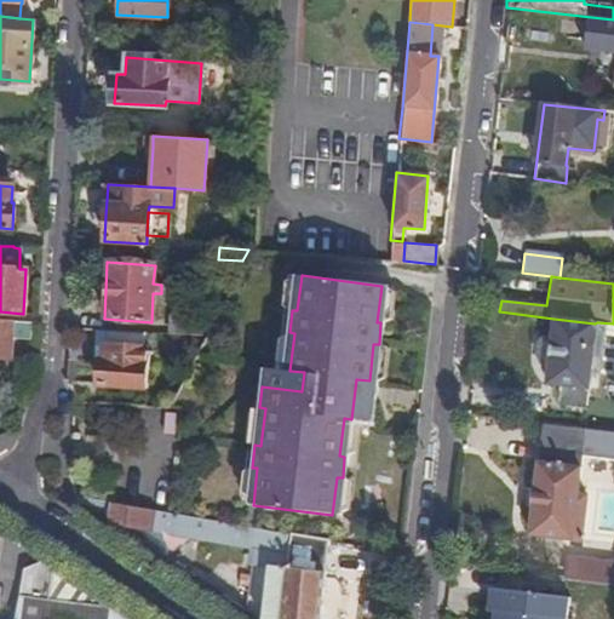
[(204,334),(212,317),(168,315),(167,332),(204,334)]
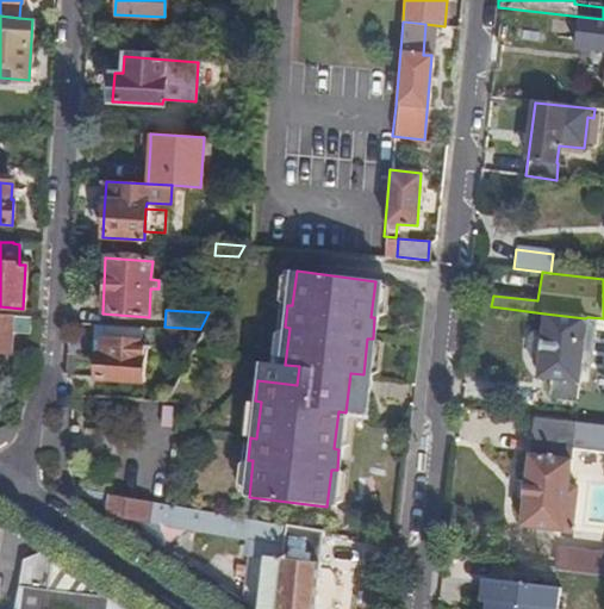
[(585,318),(545,314),(537,378),(579,383),(580,365),(585,327),(602,329),(603,318),(587,317),(585,318)]
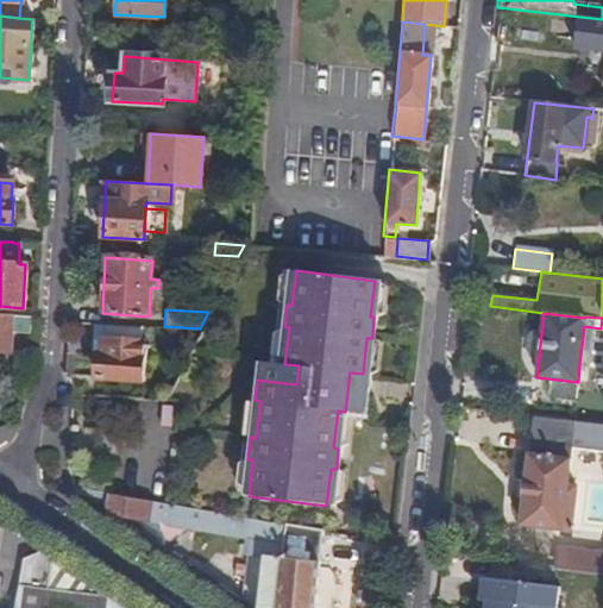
[(10,327),(10,315),(0,314),(0,350),(10,351),(12,328),(10,327)]
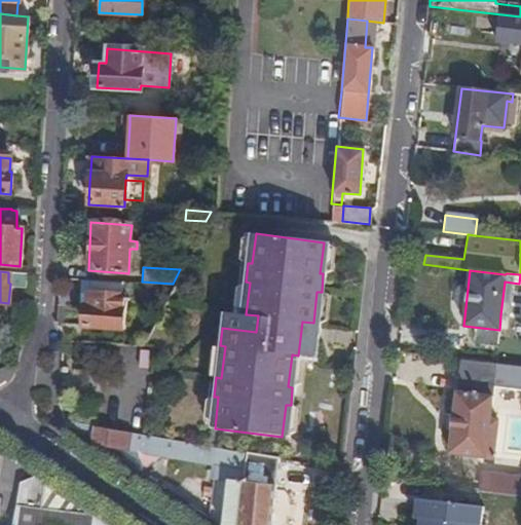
[(506,316),(520,319),(520,274),(519,284),(505,282),(500,314),(506,315),(506,316)]
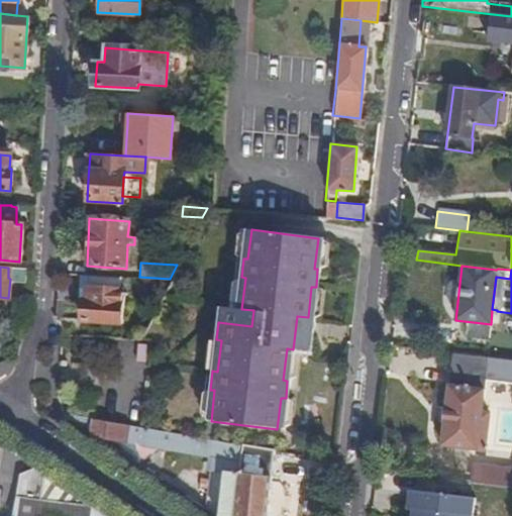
[(122,291),(122,277),(81,275),(79,300),(81,300),(84,300),(85,289),(122,291)]
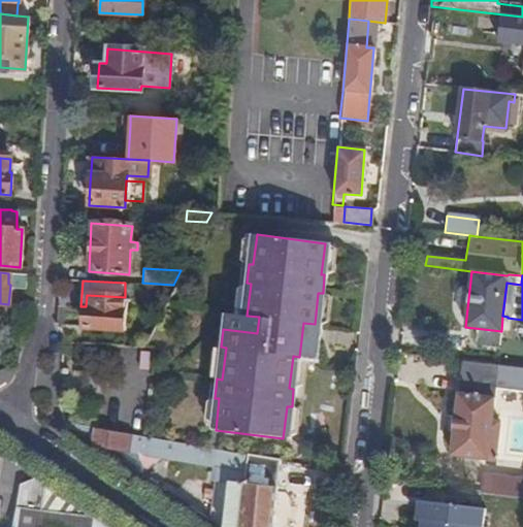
[(124,330),(125,297),(87,295),(86,306),(83,306),(82,329),(124,330)]
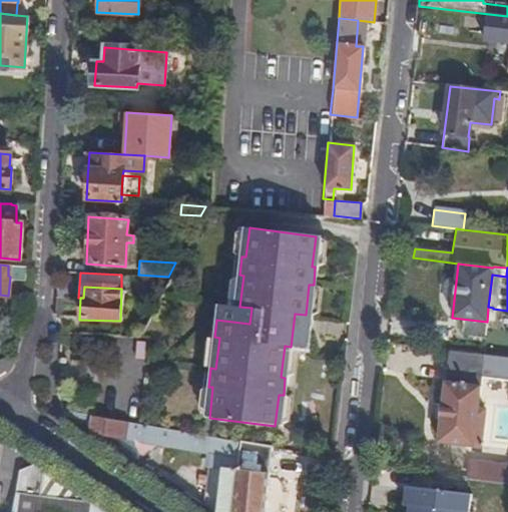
[(251,308),(239,307),(218,304),(216,320),(249,324),(251,308)]
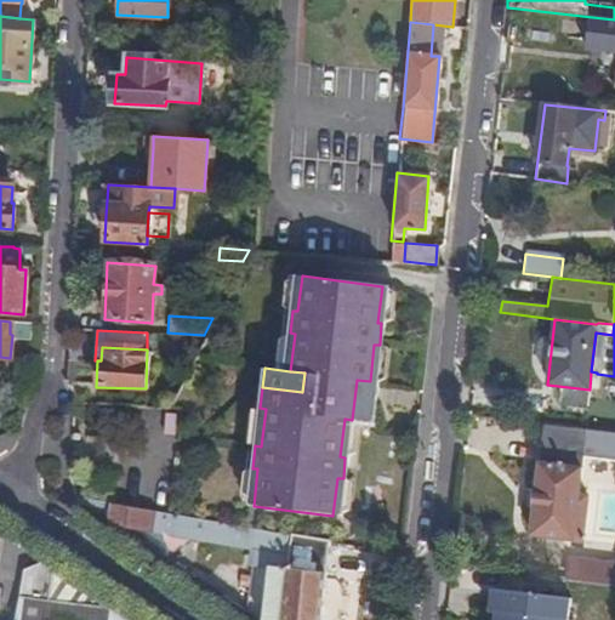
[(375,381),(370,381),(357,380),(352,420),(370,421),(375,381)]
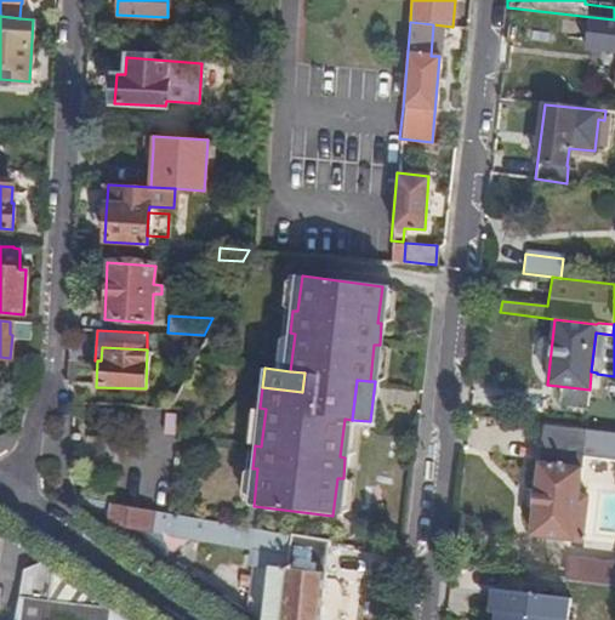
[(109,437),(110,409),(96,408),(95,437),(109,437)]
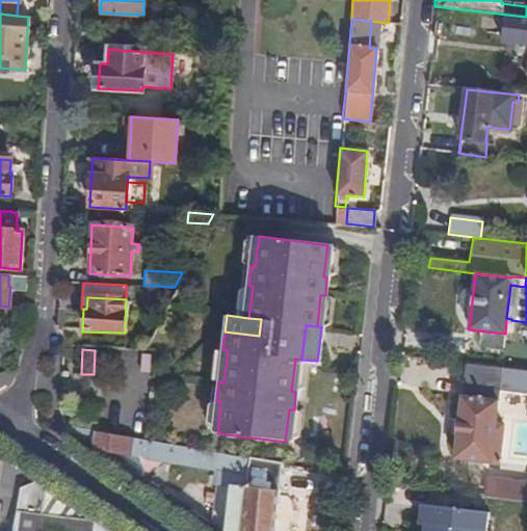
[(499,389),(526,392),(526,370),(466,363),(463,397),(460,397),(453,458),(497,463),(502,425),(495,424),(499,389)]
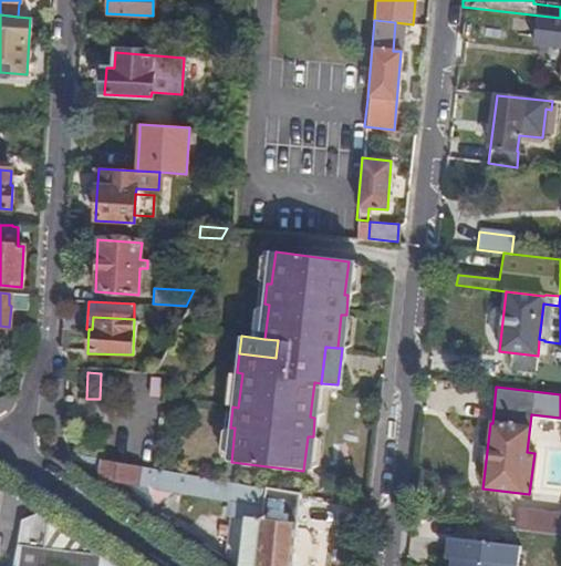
[(106,462),(116,463),(117,455),(107,454),(106,462)]
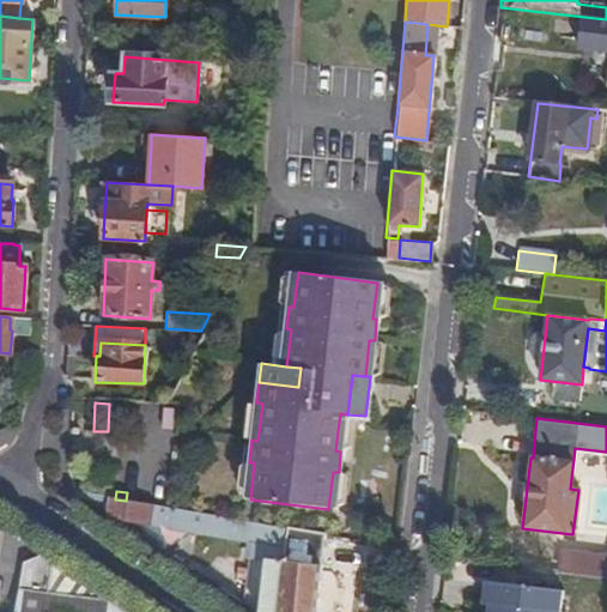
[(107,515),(108,497),(73,492),(107,515)]
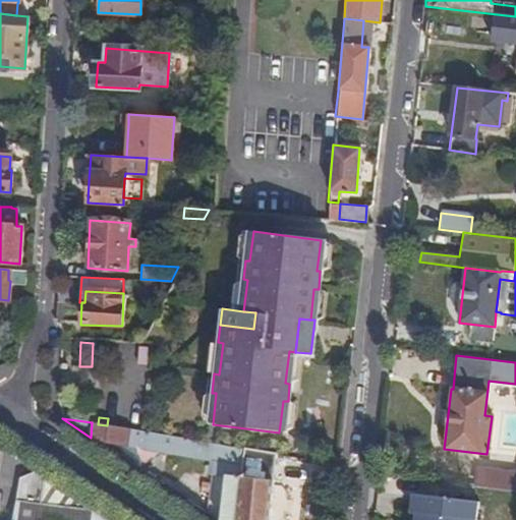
[(240,465),(242,448),(107,425),(98,424),(92,422),(91,438),(91,440),(95,441),(163,452),(210,459),(209,463),(211,464),(210,473),(224,475),(225,474),(228,474),(229,463),(240,465)]
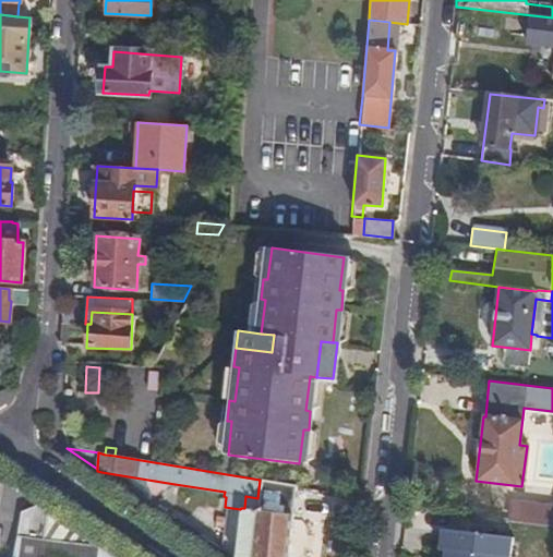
[(101,472),(147,501),(175,484),(101,472)]
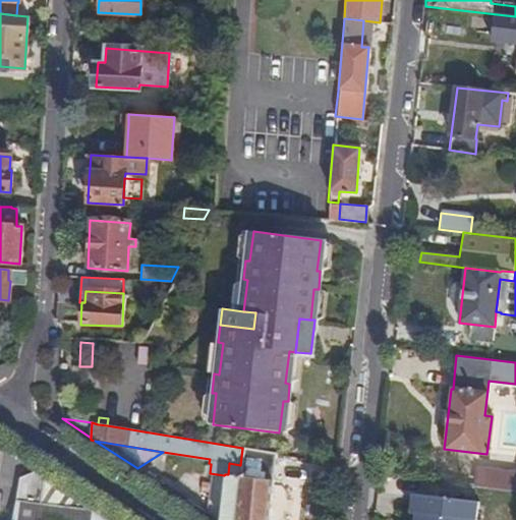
[(267,519),(272,482),(275,453),(242,448),(240,465),(229,463),(228,474),(225,474),(224,475),(225,475),(219,519),(267,519)]
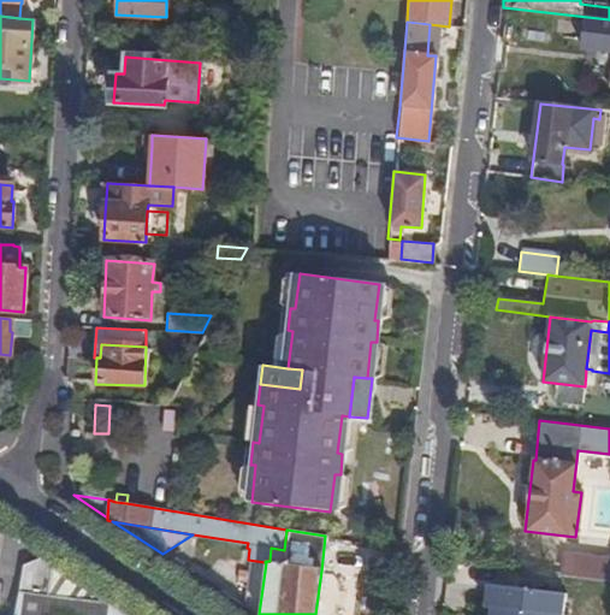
[(562,575),(609,580),(609,560),(564,555),(562,575)]
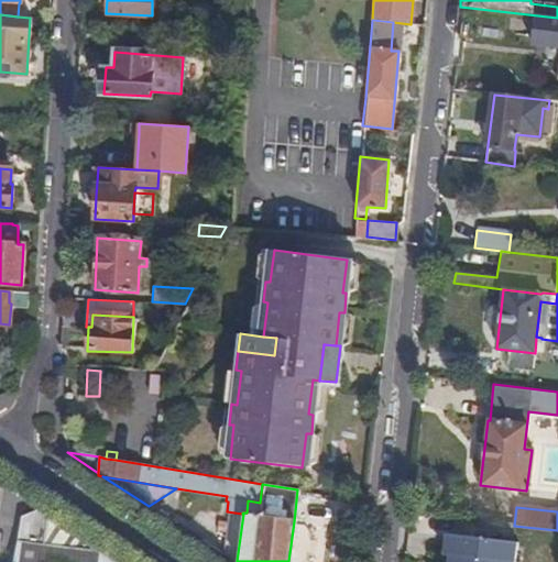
[(116,561),(33,510),(17,515),(8,561),(116,561)]
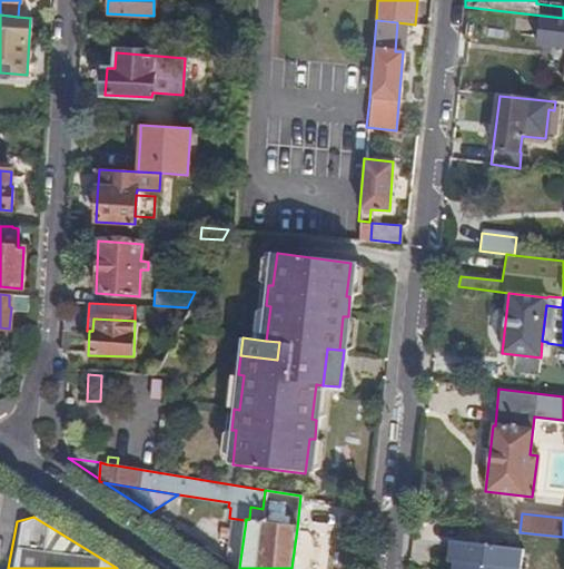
[(297,528),(292,568),(306,568),(309,567),(313,538),(306,529),(297,528)]
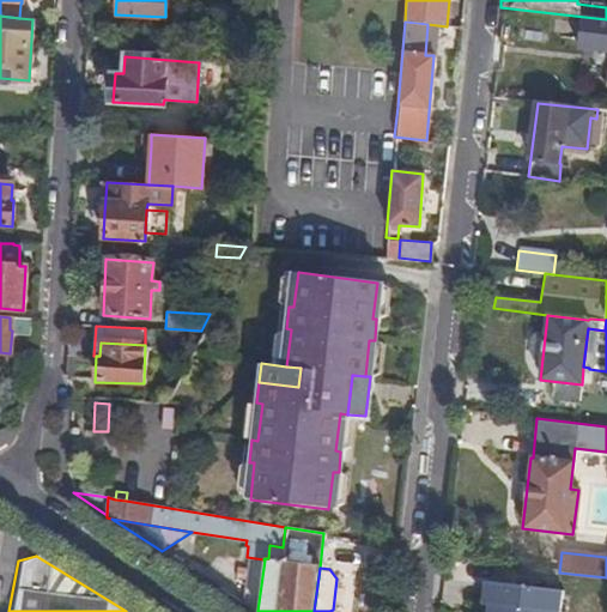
[(553,611),(554,611),(556,611),(559,611),(563,591),(485,581),(483,604),(489,605),(487,611),(553,611)]
